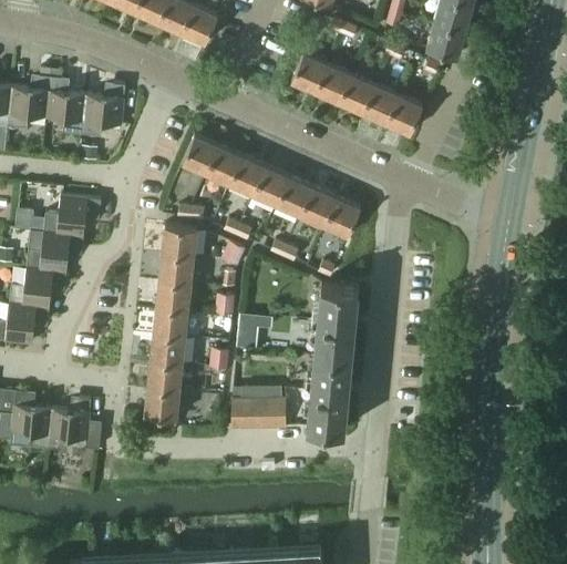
[(110,0),(110,1),(134,11),(138,0),(110,0)]
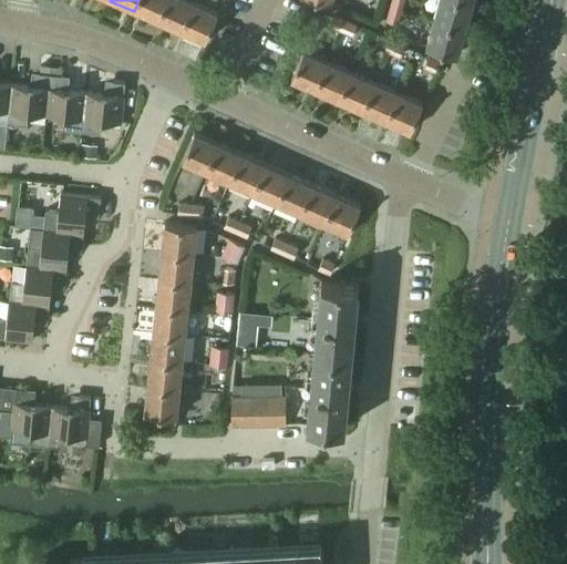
[(138,0),(134,11),(157,22),(166,0),(138,0)]
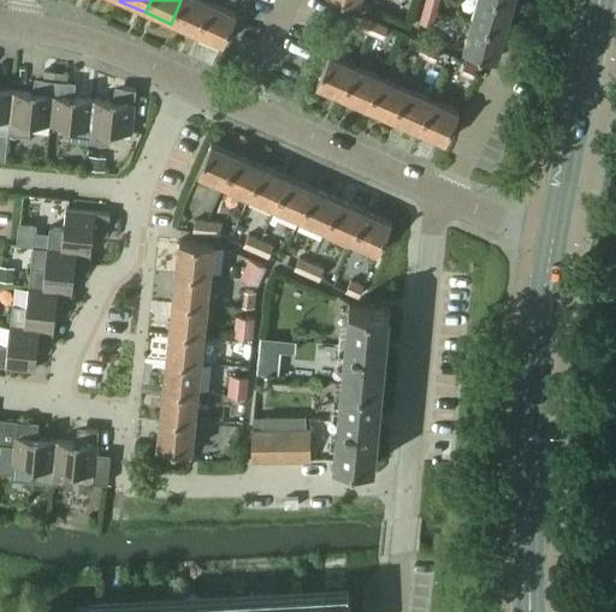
[(181,0),(171,24),(196,35),(209,5),(199,0),(181,0)]
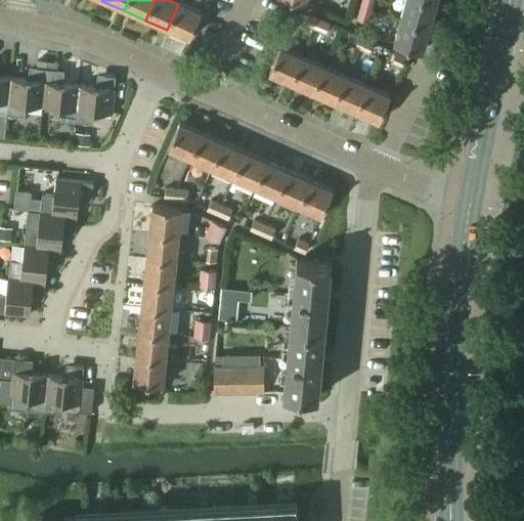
[(362,0),(360,9),(369,12),(373,0),(362,0)]
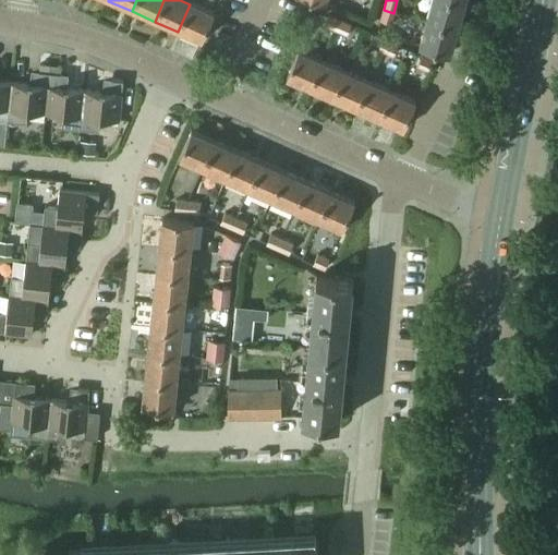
[(432,0),(426,22),(457,31),(464,4),(446,0),(432,0)]
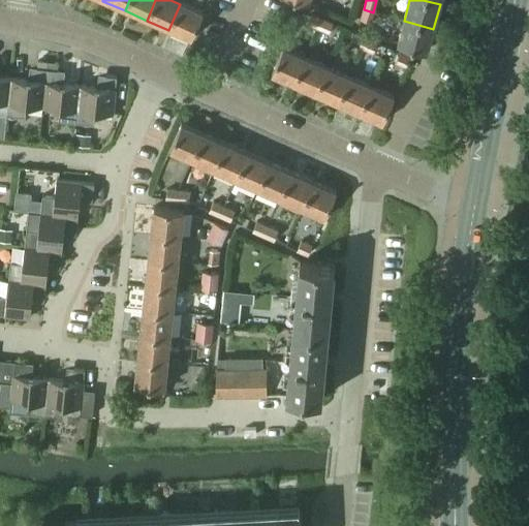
[(168,30),(191,40),(203,13),(180,4),(168,30)]
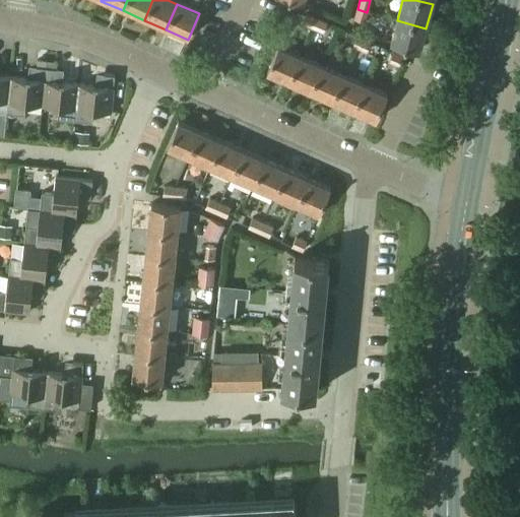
[(353,22),(364,24),(367,12),(358,9),(353,22)]
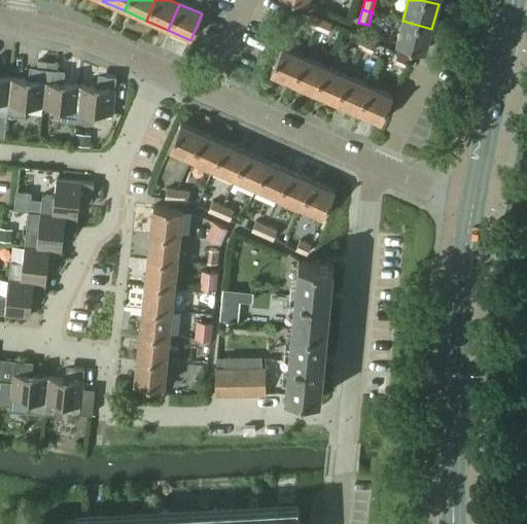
[(306,26),(316,31),(321,22),(310,16),(306,26)]
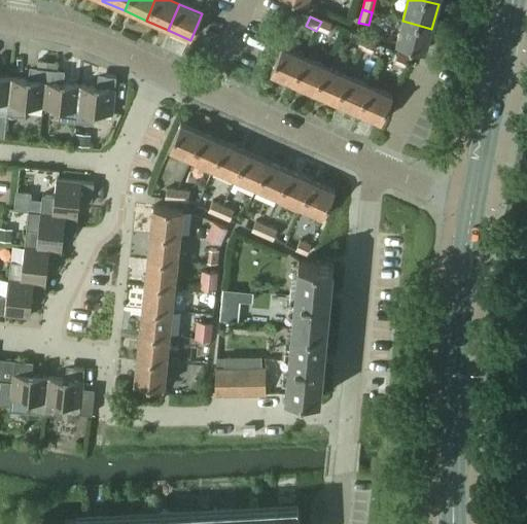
[(395,45),(425,54),(431,29),(402,21),(395,45)]
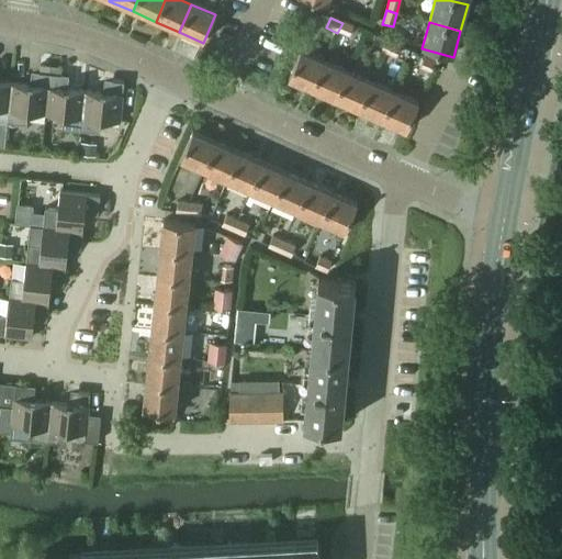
[(337,33),(349,37),(353,28),(343,23),(337,33)]
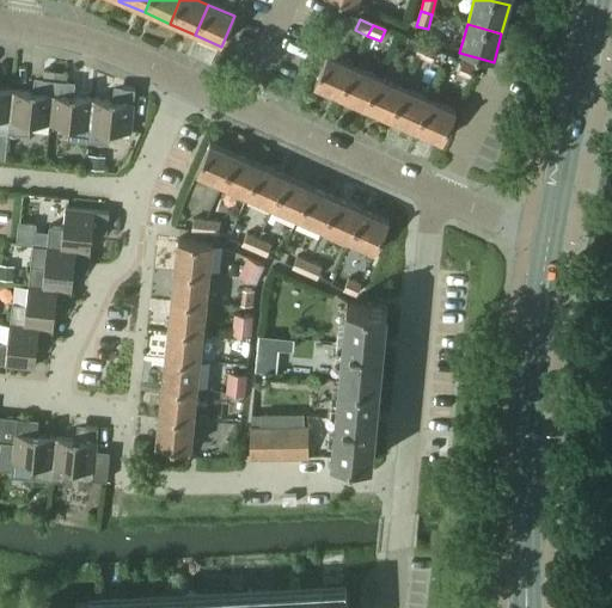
[(407,53),(418,57),(423,47),(411,42),(407,53)]
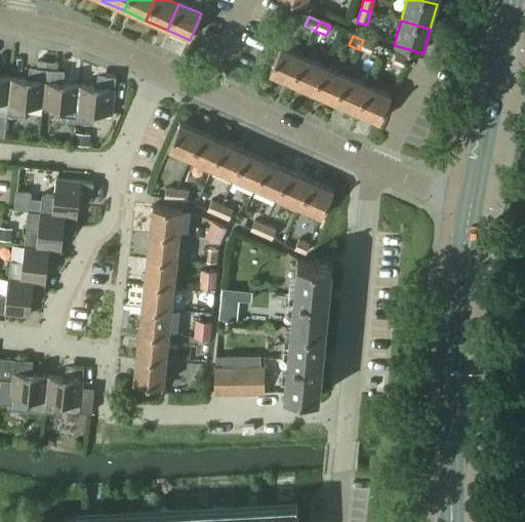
[(359,49),(369,54),(373,45),(363,40),(359,49)]
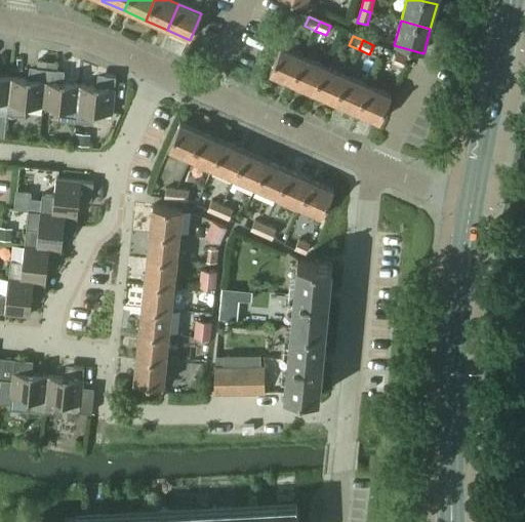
[(270,75),(292,85),(304,58),(281,49),(270,75)]
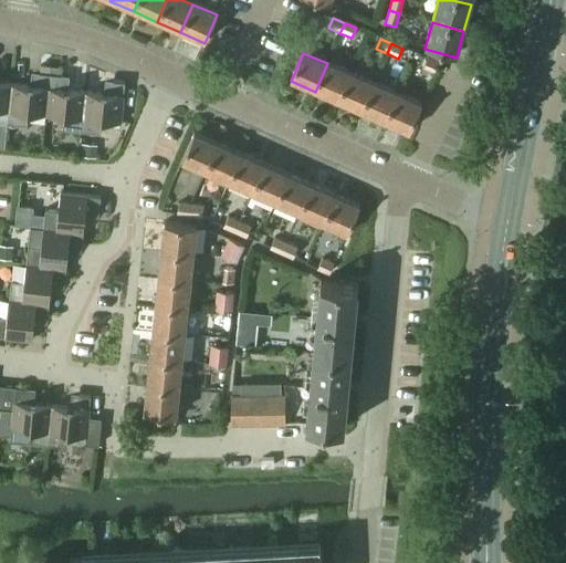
[(423,70),(435,74),(439,64),(428,60),(423,70)]
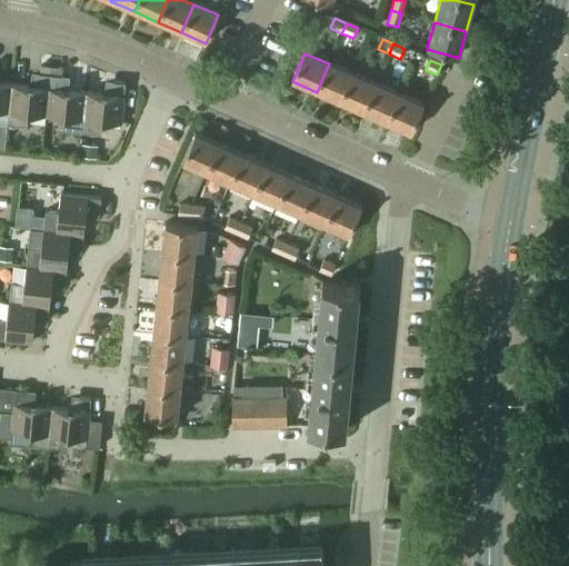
[(317,92),(340,102),(352,75),(329,63),(317,92)]
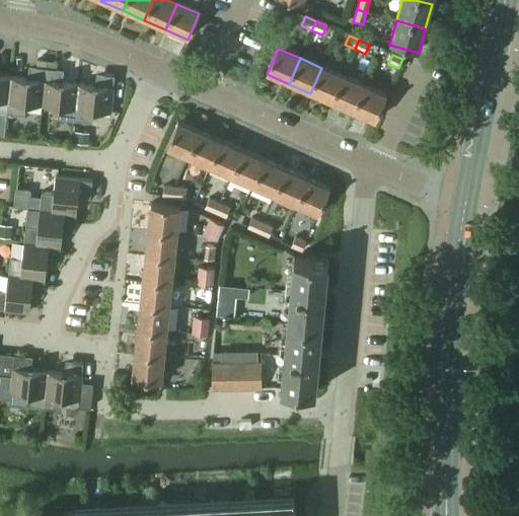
[(310,93),(331,102),(343,77),(321,68),(310,93)]
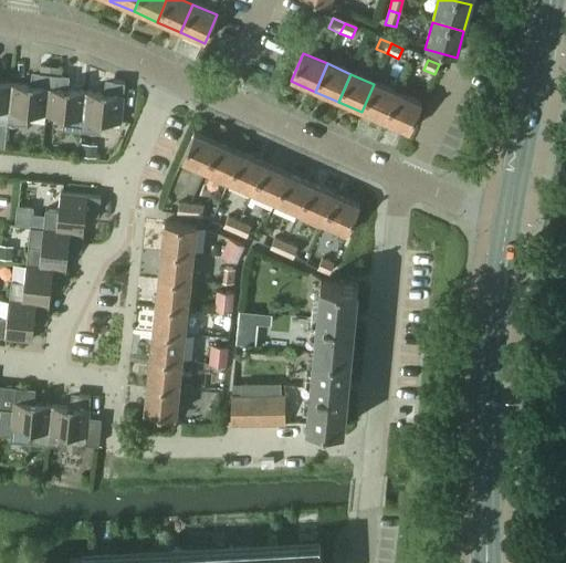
[(28,115),(45,117),(50,76),(39,75),(39,81),(30,80),(30,87),(11,86),(8,126),(27,128),(28,115)]
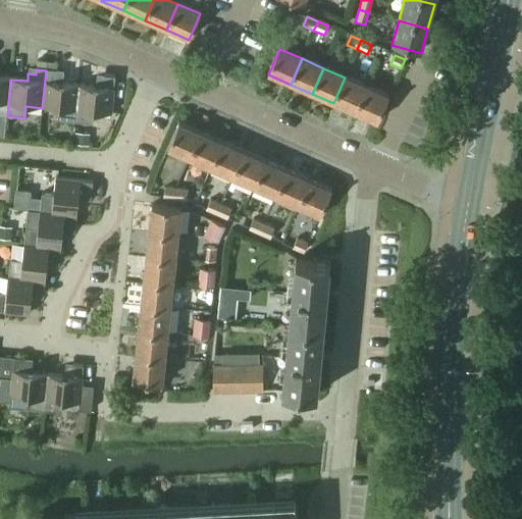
[(57,121),(74,123),(79,87),(62,85),(63,78),(56,76),(56,71),(46,70),(42,108),(58,110),(57,121)]
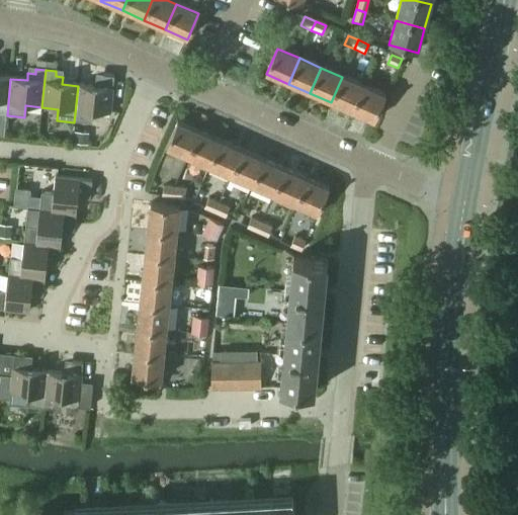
[(74,122),(92,124),(93,112),(110,114),(114,77),(103,76),(103,81),(95,80),(94,87),(78,86),(74,122)]
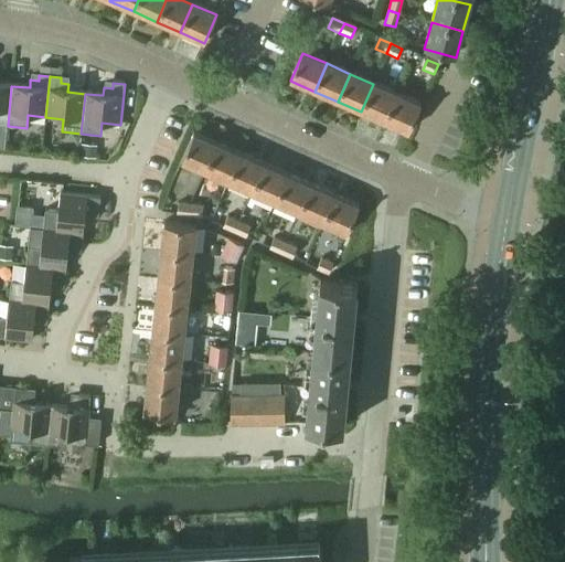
[(0,125),(8,126),(11,86),(0,84),(0,125)]
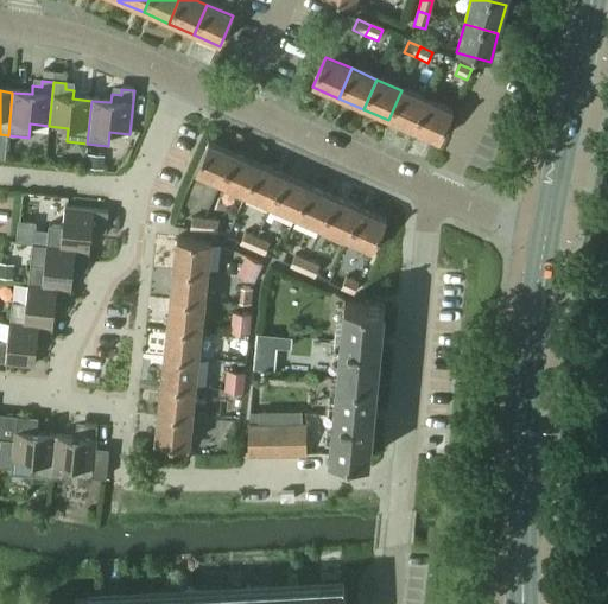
[(388,120),(413,132),(426,101),(401,90),(388,120)]
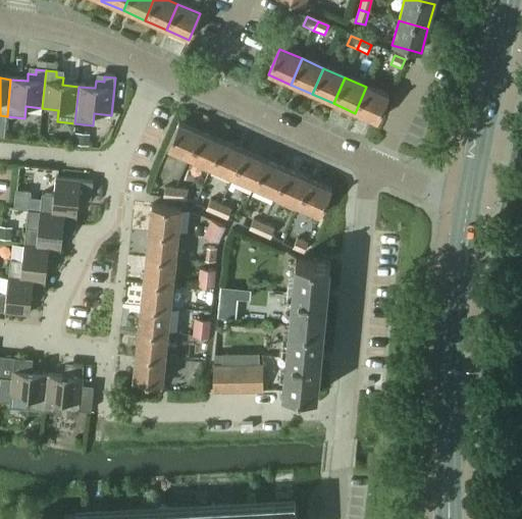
[(355,113),(377,122),(388,97),(366,87),(355,113)]
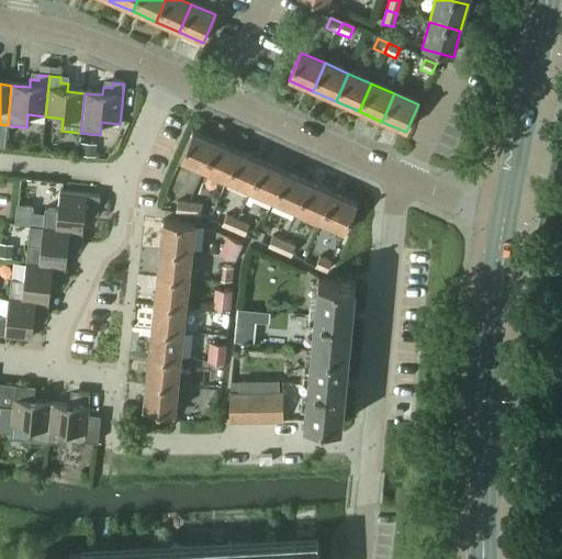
[(180,161),(204,172),(216,144),(192,134),(180,161)]
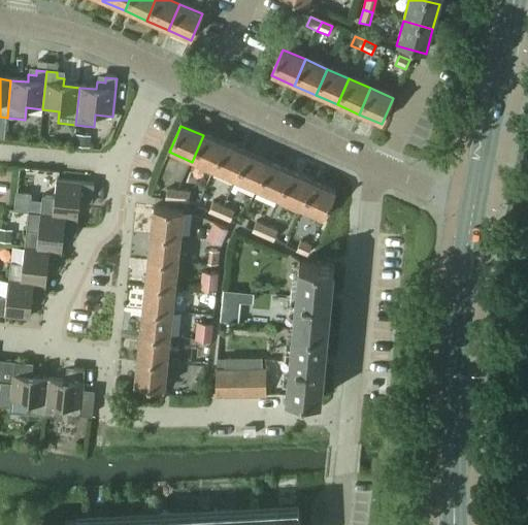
[(192,162),(213,171),(225,145),(203,135),(192,162)]
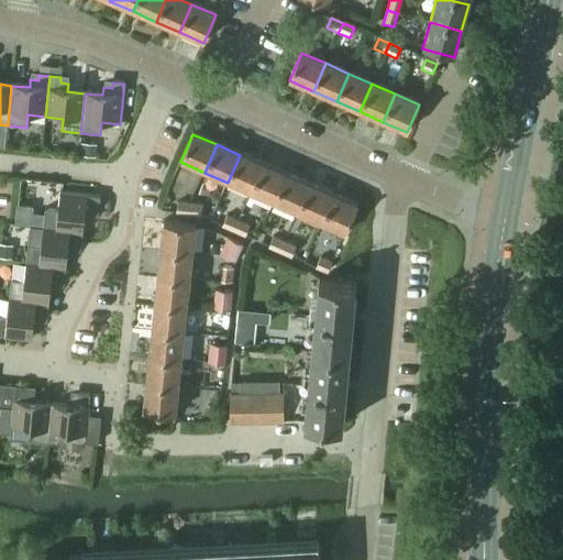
[(228,183),(251,193),(264,165),(240,155),(228,183)]
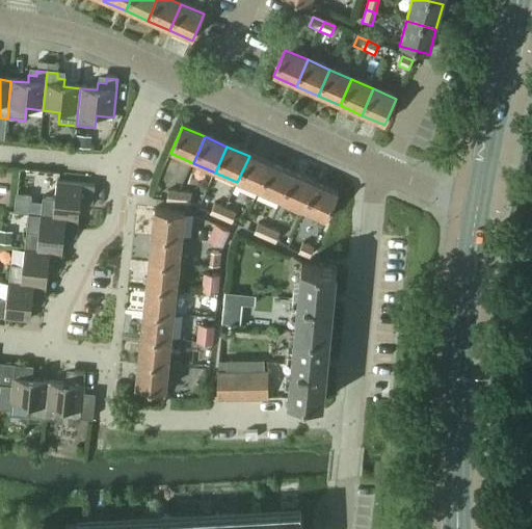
[(237,182),(260,192),(271,165),(249,156),(237,182)]
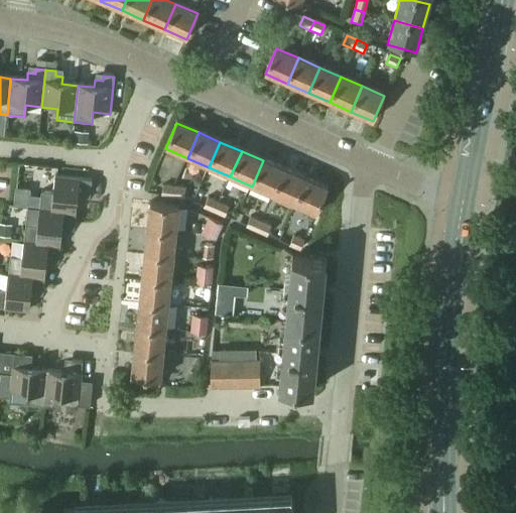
[(252,186),(273,196),(284,170),(263,160),(252,186)]
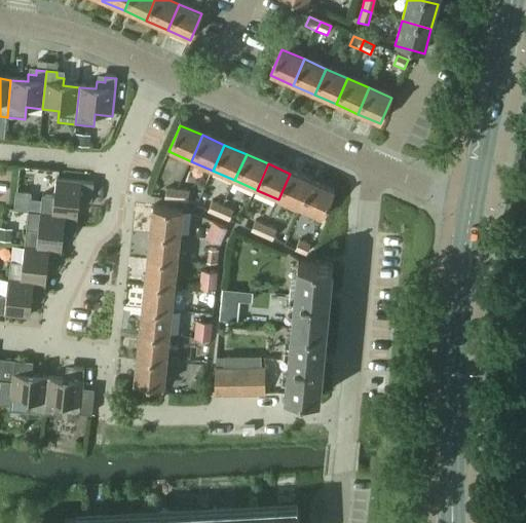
[(278,199),(300,210),(311,183),(290,174),(278,199)]
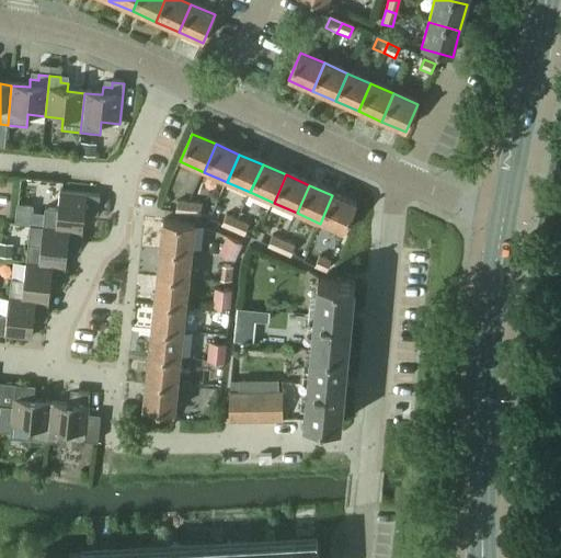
[(44,211),(43,229),(82,234),(84,216),(92,216),(93,208),(98,209),(100,197),(59,193),(57,212),(44,211)]
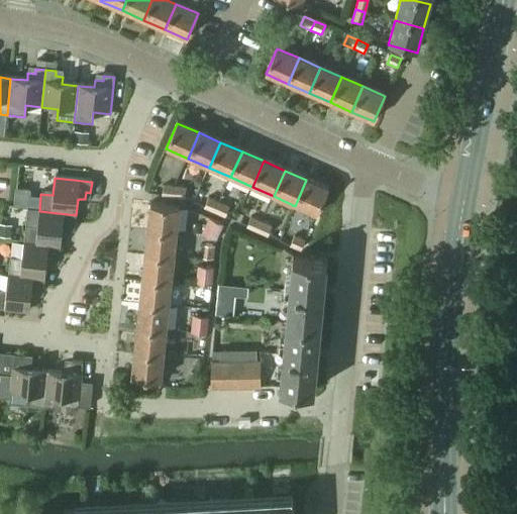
[(295,206),(317,215),(328,190),(306,180),(295,206)]
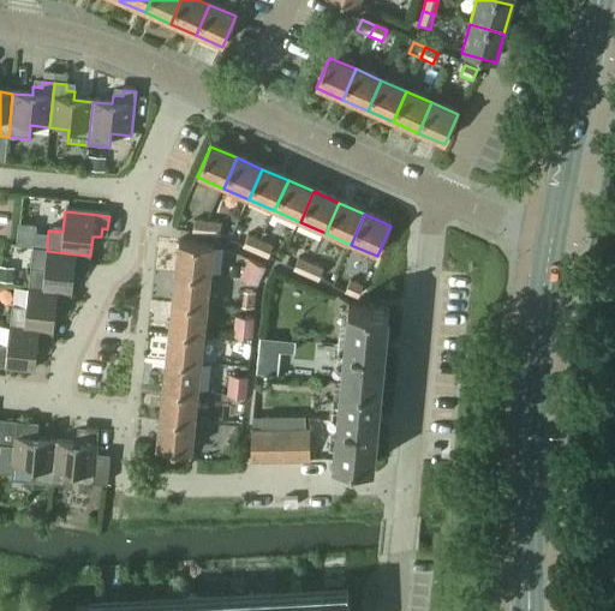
[(191,235),(204,237),(206,225),(192,223),(191,235)]
